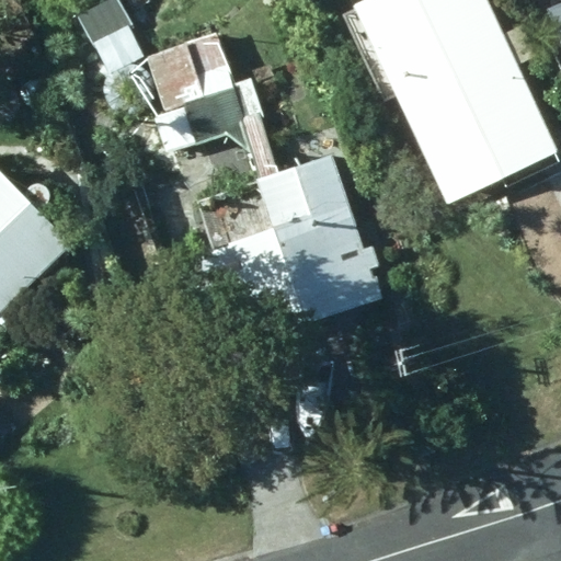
[(111,73),(146,55),(130,26),(134,25),(121,0),(111,0),(80,18),(111,73)]
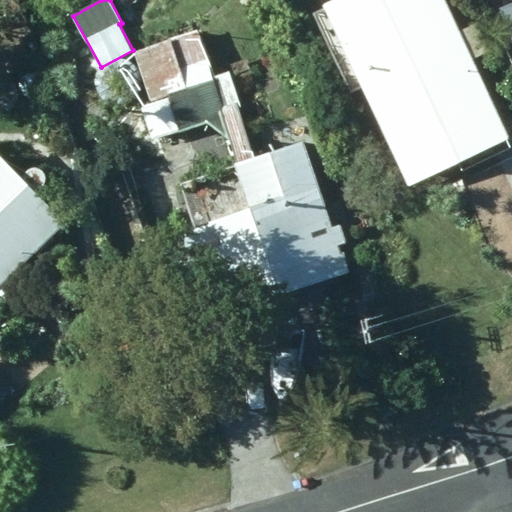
[(336,0),(323,7),(407,187),(510,139),(474,62),(491,53),(478,26),(462,33),(445,0),(336,0)]
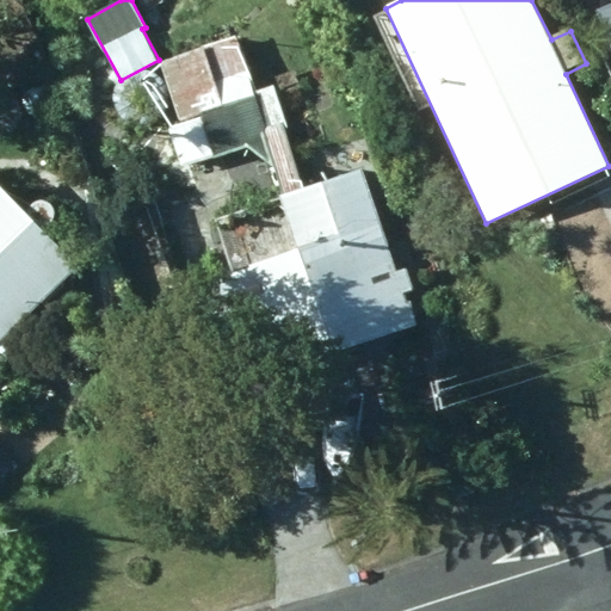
[(610,7),(592,16),(610,56),(610,7)]
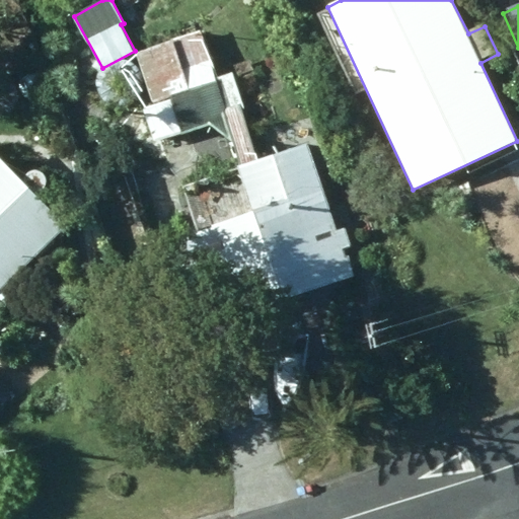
[(337,233),(307,146),(260,161),(242,106),(227,113),(201,32),(135,54),(154,109),(145,113),(155,146),(221,125),(250,214),(215,226),(243,311),(340,280),(336,265),(346,263),(342,250),(351,247),(346,230),(337,233)]
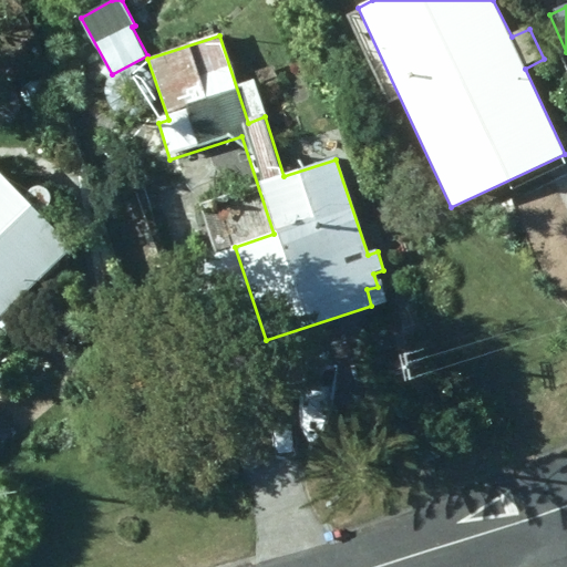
[(26,296),(73,247),(0,174),(0,330),(6,336),(35,306),(26,296)]
